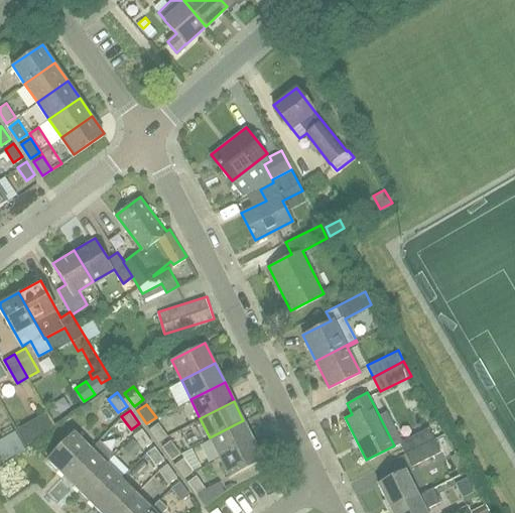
[(253,439),(243,420),(210,437),(219,456),(253,439)]
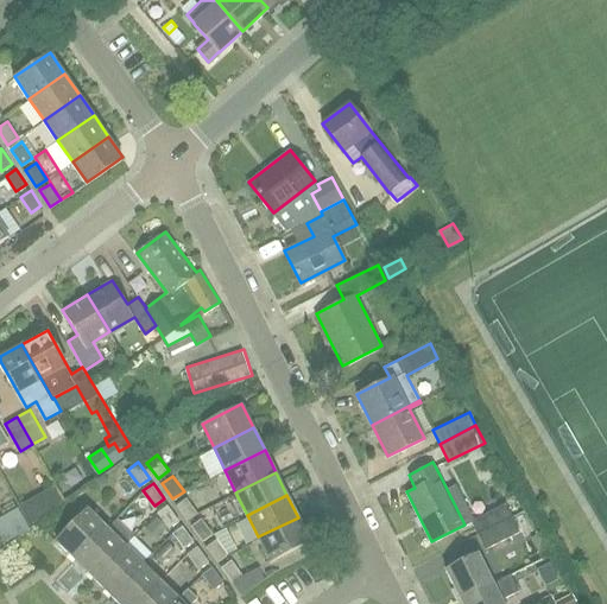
[(187,496),(177,503),(188,519),(198,512),(187,496)]
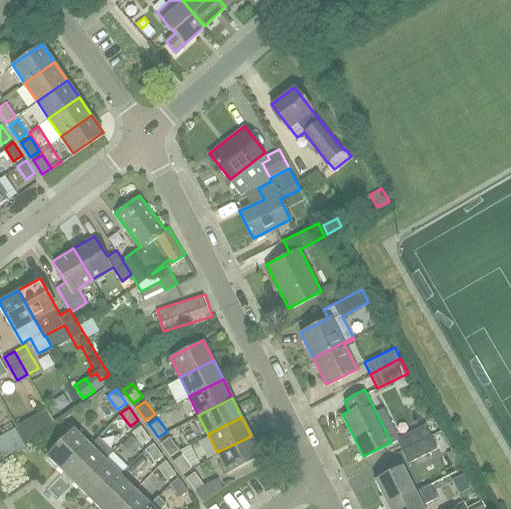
[(29,439),(41,430),(37,423),(24,431),(29,439)]
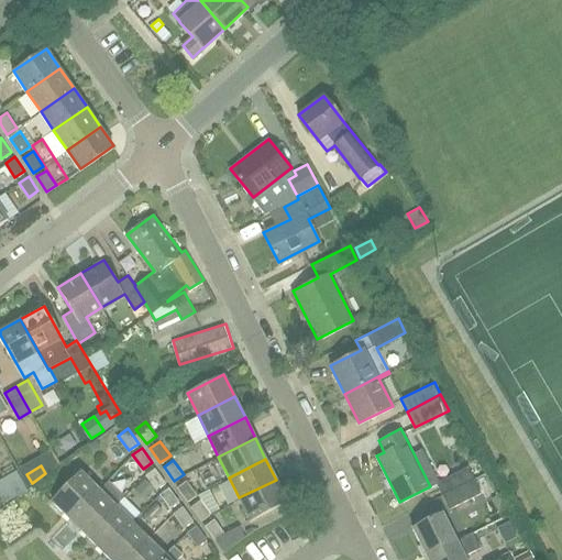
[(145,474),(156,489),(166,481),(155,467),(145,474)]
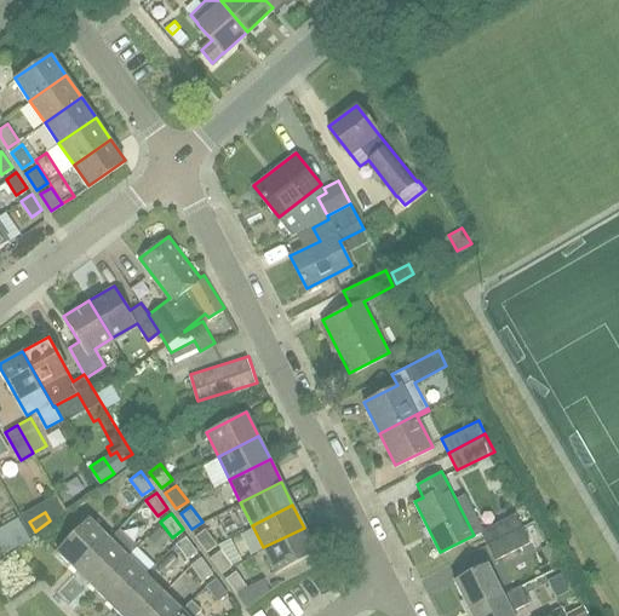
[(76,569),(108,536),(90,518),(58,550),(76,569)]
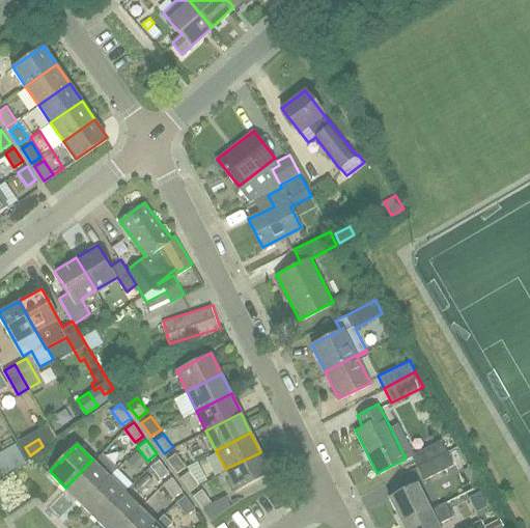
[(447,449),(416,464),(424,479),(455,463),(449,448),(447,449)]
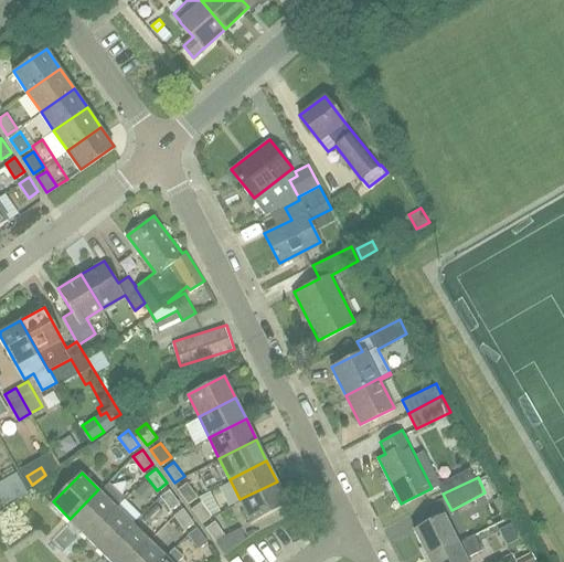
[(146,479),(136,490),(146,500),(156,489),(146,479)]
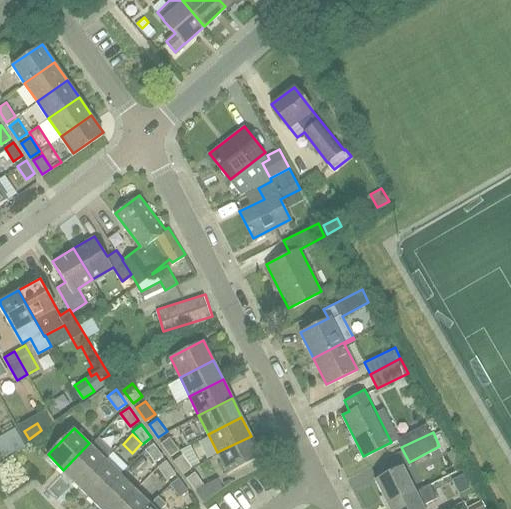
[(179,449),(170,435),(161,442),(171,455),(179,449)]
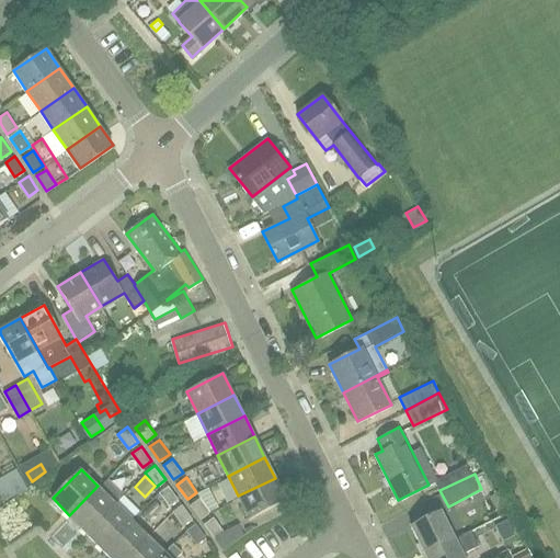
[(275,478),(238,496),(249,517),(285,499),(275,478)]
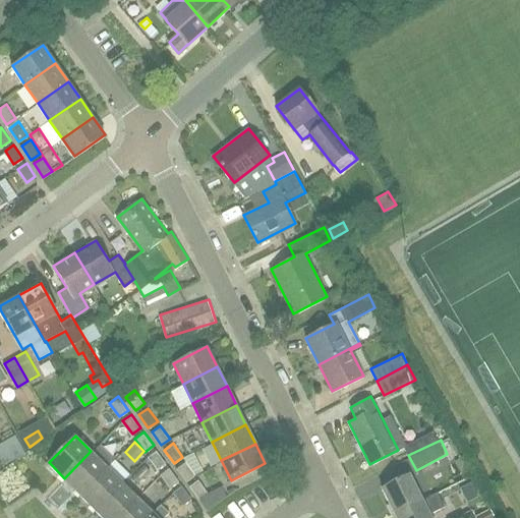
[(148,456),(158,469),(167,463),(157,449),(148,456)]
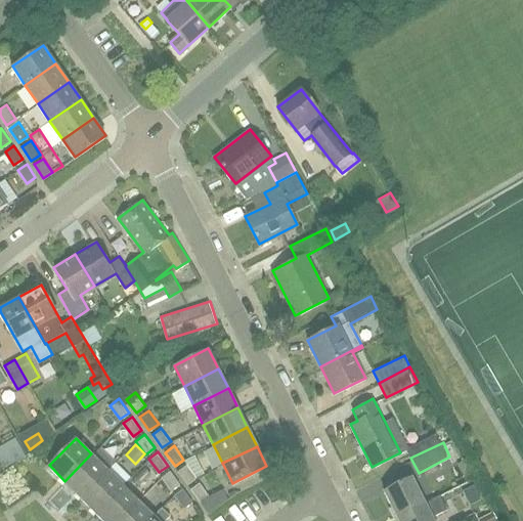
[(106,469),(91,453),(64,481),(80,495),(106,469)]
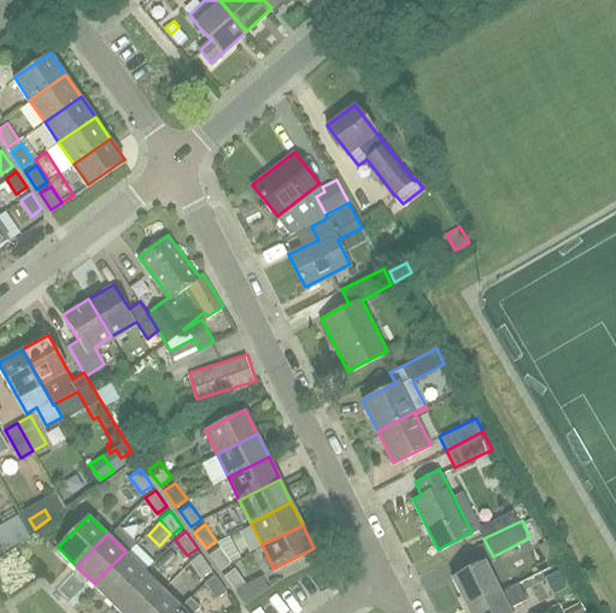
[(220,546),(210,553),(221,569),(232,560),(220,546)]
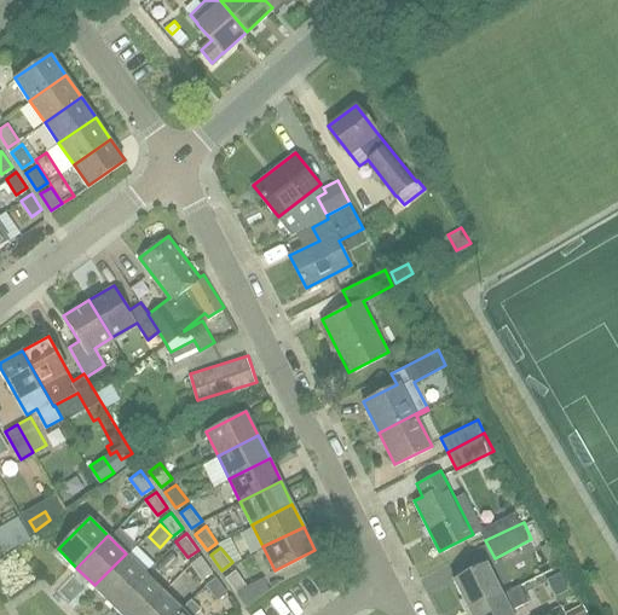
[(166,573),(179,558),(171,550),(156,564),(166,573)]
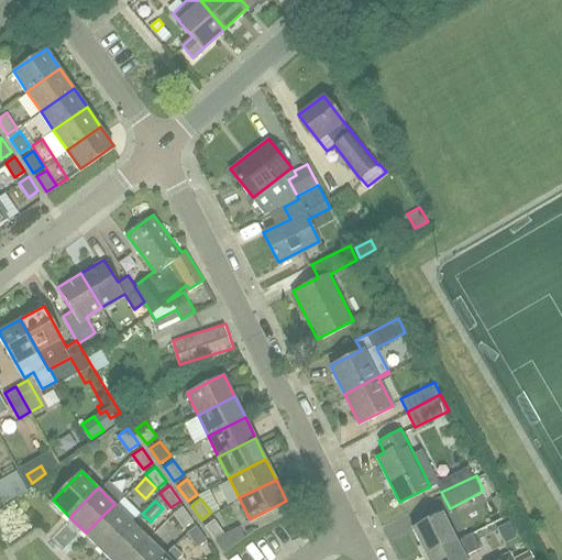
[(114,504),(86,533),(102,549),(131,520),(114,504)]
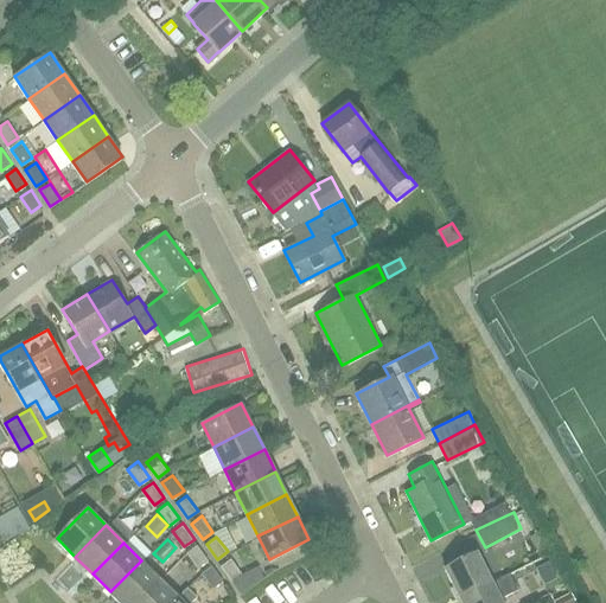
[(198,566),(209,559),(198,544),(187,551),(198,566)]
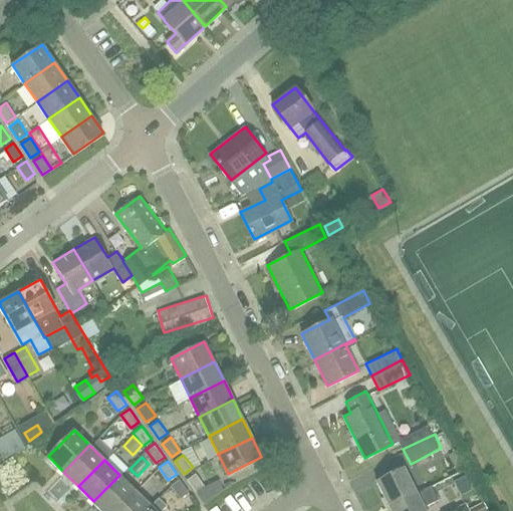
[(417,492),(404,467),(377,481),(390,506),(417,492)]
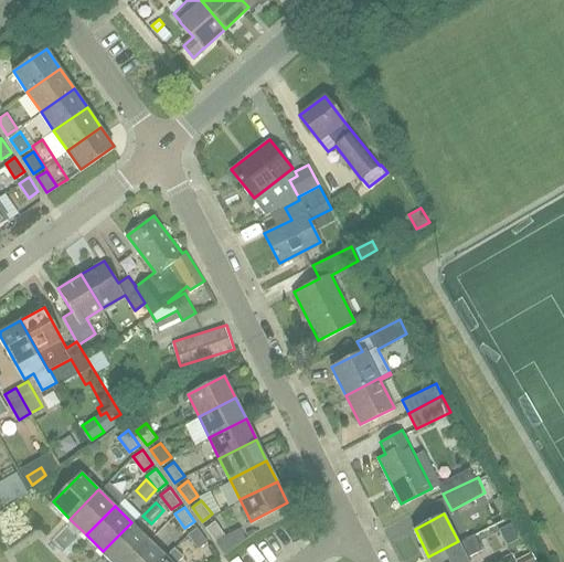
[(215,519),(205,527),(216,540),(226,533),(215,519)]
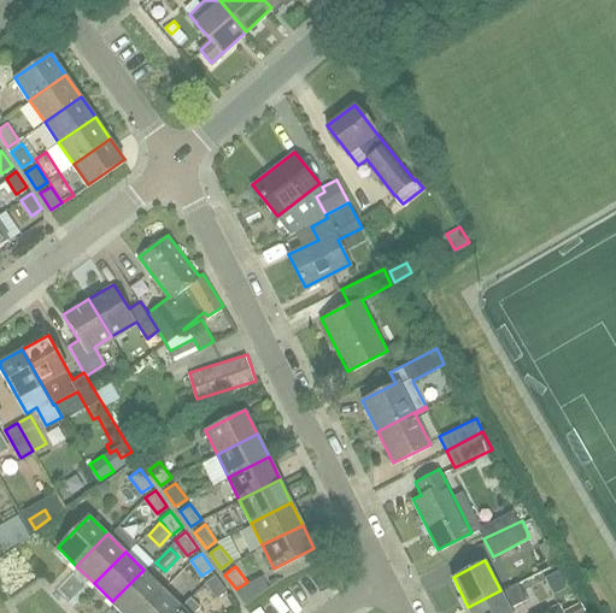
[(136,612),(162,588),(144,570),(112,601),(123,612),(136,612)]
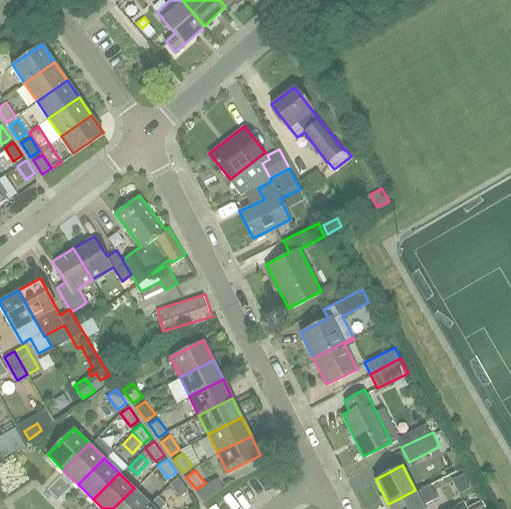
[(170,483),(180,495),(188,489),(179,476),(170,483)]
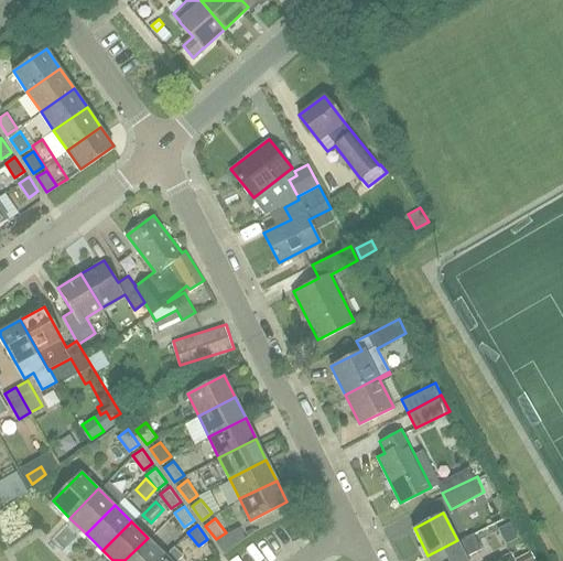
[(457,540),(428,556),(430,560),(467,560),(465,556),(482,548),(474,531),(457,540)]
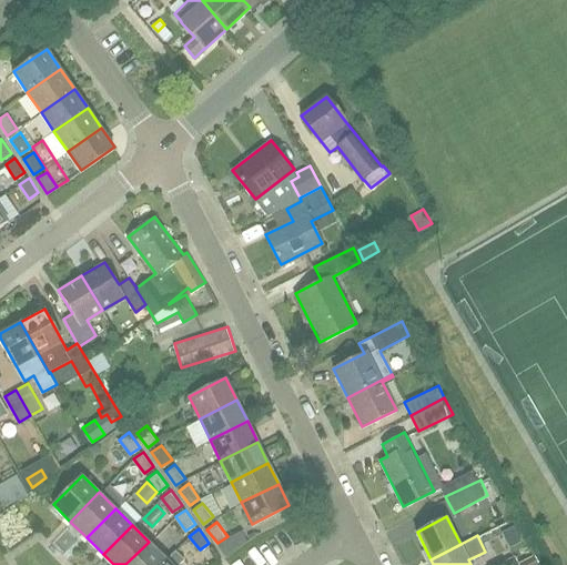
[(149,542),(125,564),(158,564),(165,558),(149,542)]
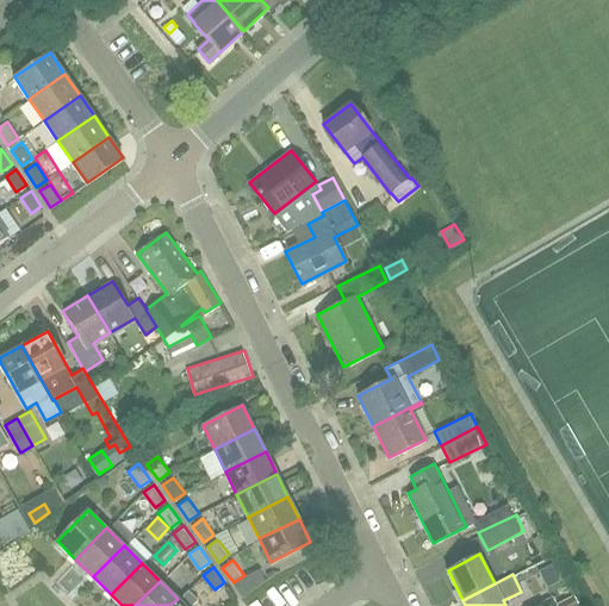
[(564,605),(578,599),(575,593),(557,601),(553,594),(530,605),(564,605)]
